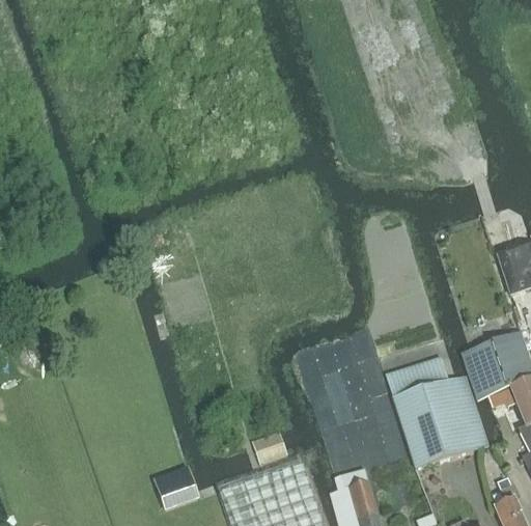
[(530,240),(498,250),(510,289),(530,283),(530,240)]
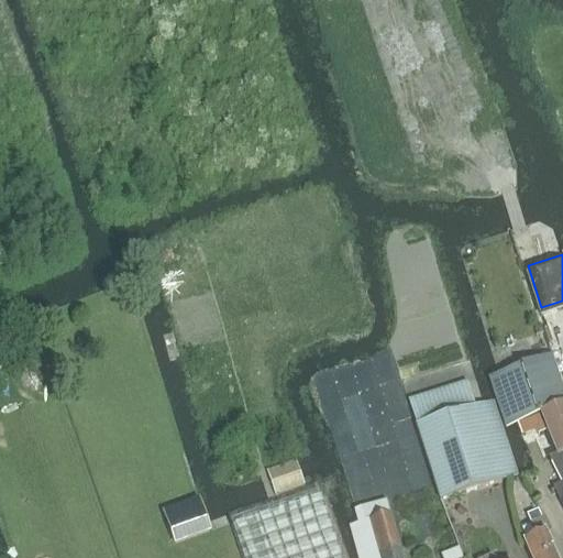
[(562,401),(562,384),(552,351),(499,370),(517,419),(540,411),(562,401)]
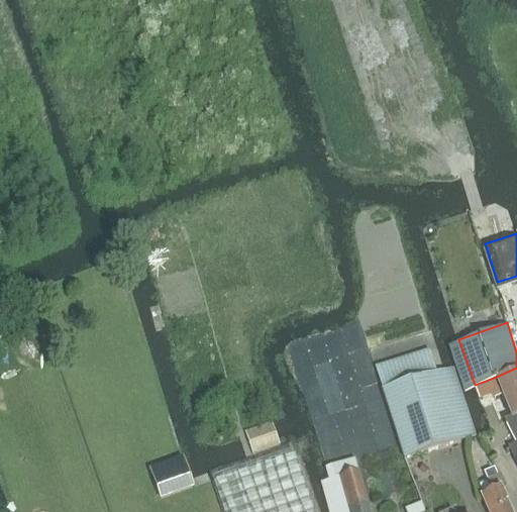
[(429,346),(375,364),(404,455),(442,443),(421,374),(436,369),(429,346)]
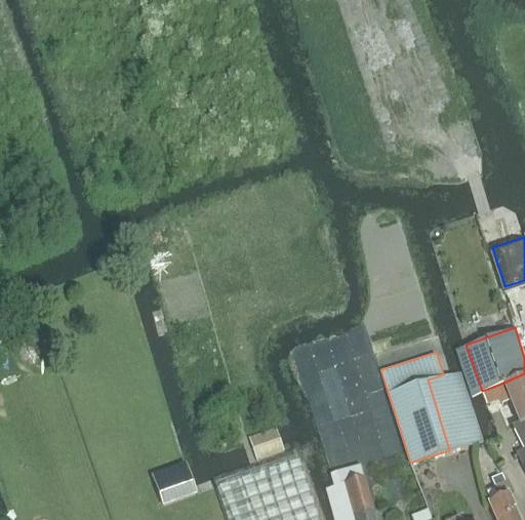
[(524,420),(524,373),(503,383),(519,421),(519,422),(524,420)]
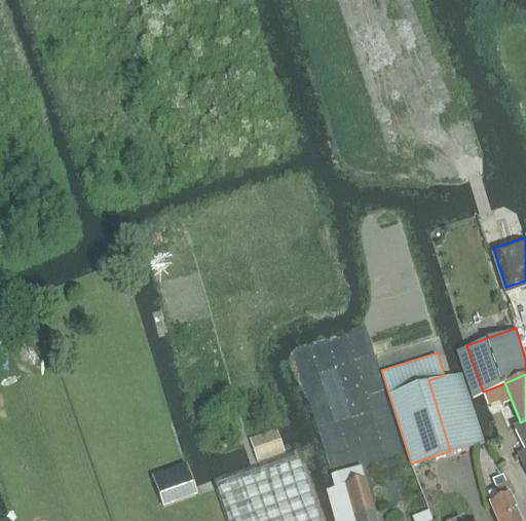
[(520,421),(512,424),(525,448),(518,452),(524,464),(525,468),(525,420),(520,422),(520,421)]
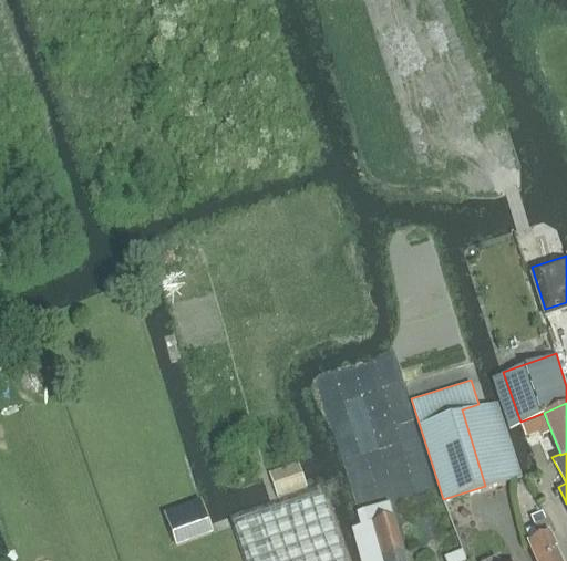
[(343,560),(319,490),(232,521),(244,560),(343,560)]
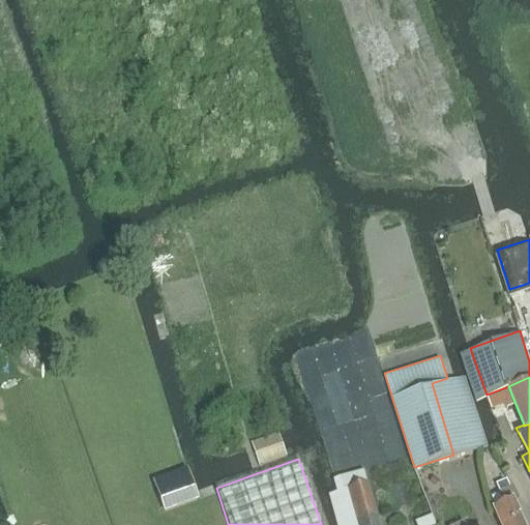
[(379,524),(367,479),(366,480),(348,485),(358,524),(379,524)]
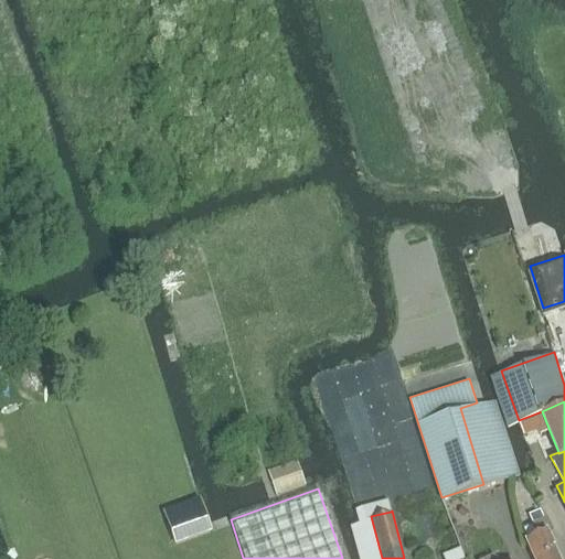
[(525,538),(534,558),(560,558),(546,530),(552,528),(545,515),(532,522),(537,534),(525,538)]
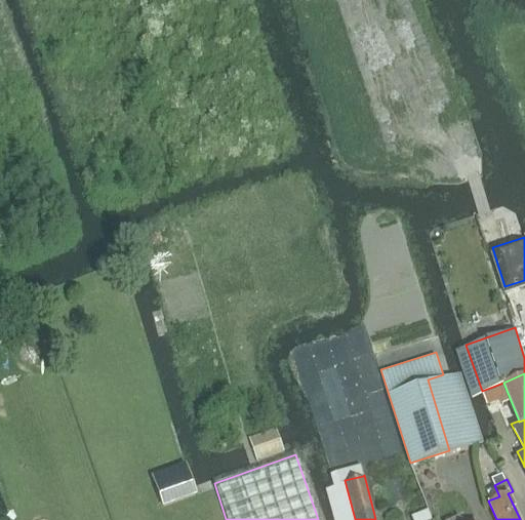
[(411,514),(413,519),(425,519),(431,518),(427,508),(411,514)]
